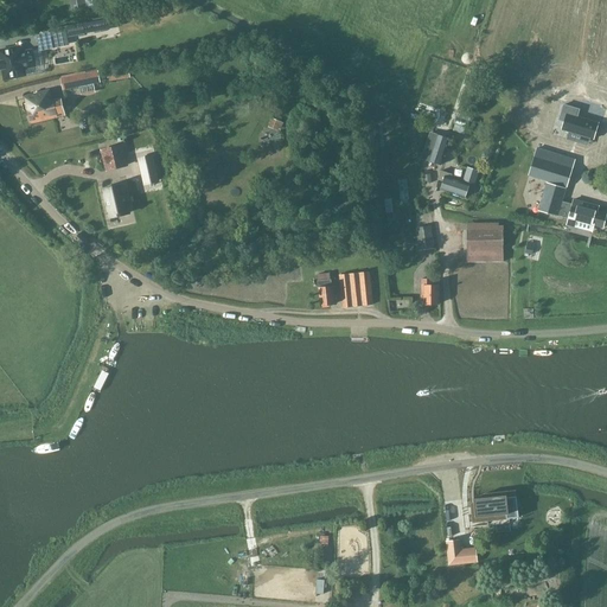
[(106,30),(103,20),(94,23),(96,32),(106,30)]
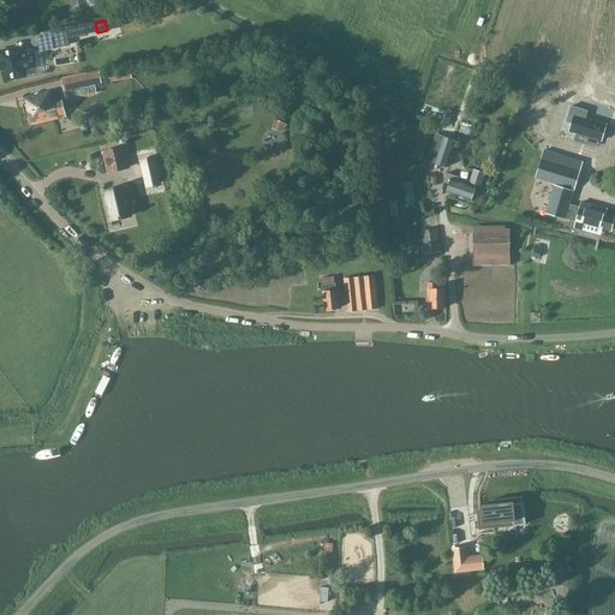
[(66,27),(36,33),(40,52),(70,46),(66,27)]
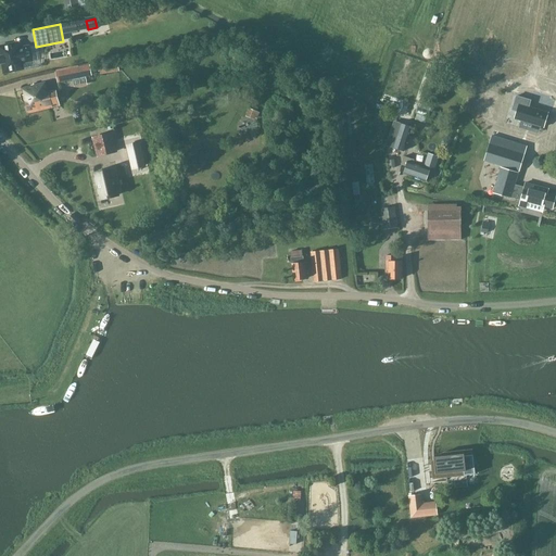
[(0,45),(0,49),(1,55),(0,54),(0,55),(1,63),(2,62),(4,72),(23,68),(22,61),(33,59),(29,45),(19,47),(17,42),(0,45)]
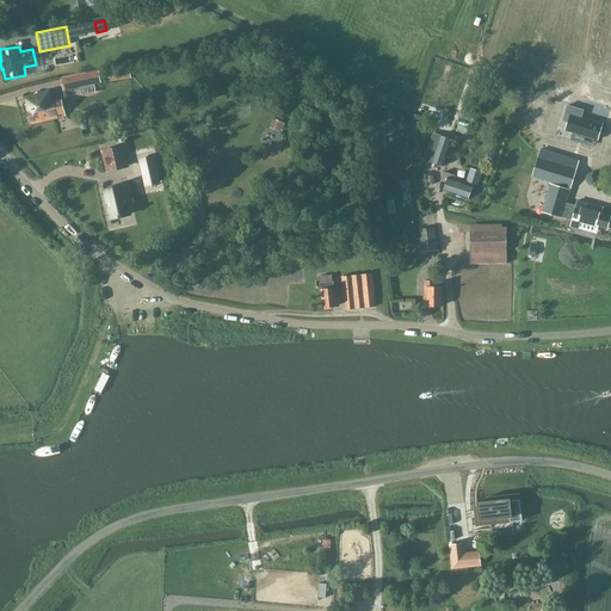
[(63,90),(100,82),(98,72),(61,79),(63,90)]
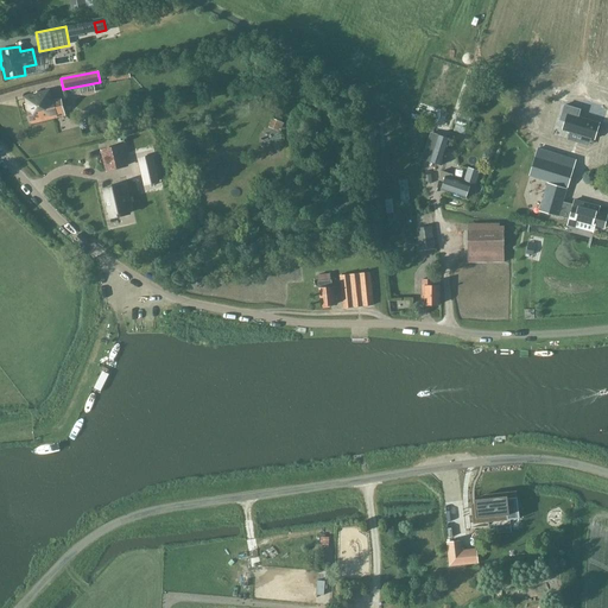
[(26,109),(29,114),(30,120),(30,124),(67,114),(62,97),(52,100),(50,89),(25,95),(27,102),(25,103),(27,109),(26,109)]
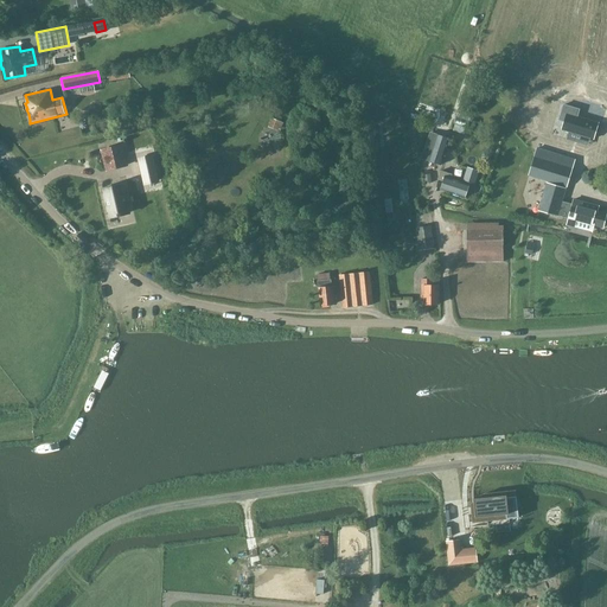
[(563,106),(560,120),(564,121),(562,129),(569,132),(589,138),(593,139),(598,122),(577,116),(579,109),(563,106)]
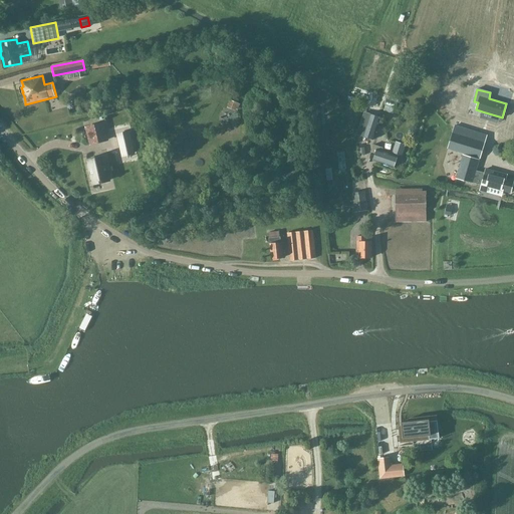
[(73,96),(73,94),(64,97),(66,105),(76,103),(74,96),(73,96)]
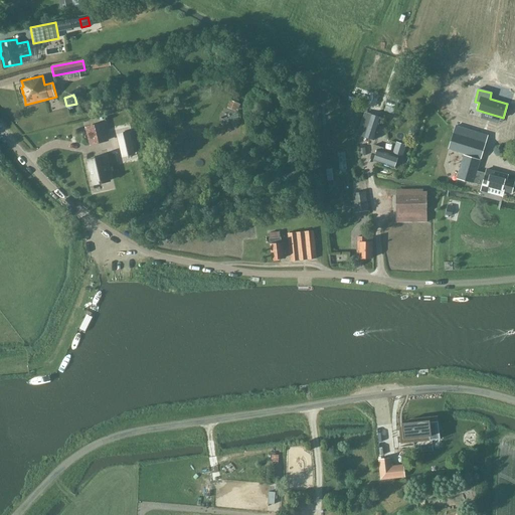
[(357,135),(374,140),(381,118),(373,115),(365,112),(357,135)]
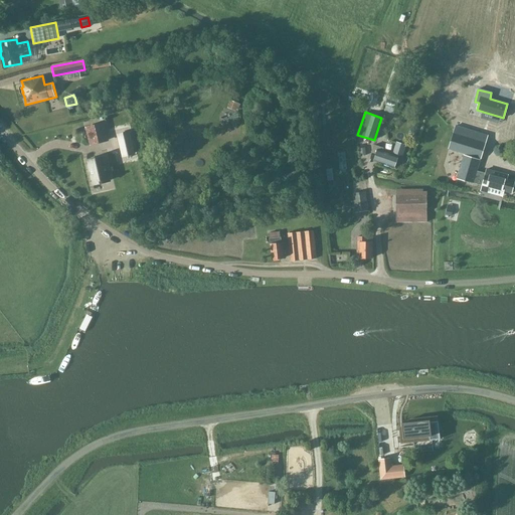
[(109,141),(105,122),(84,127),(90,146),(109,141)]
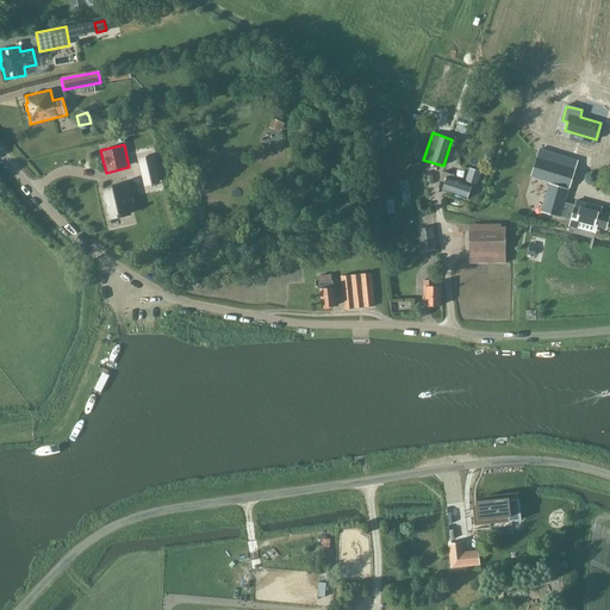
[(537,157),(533,175),(551,181),(570,187),(572,180),(574,169),(576,168),(556,162),(559,154),(540,149),(537,157)]
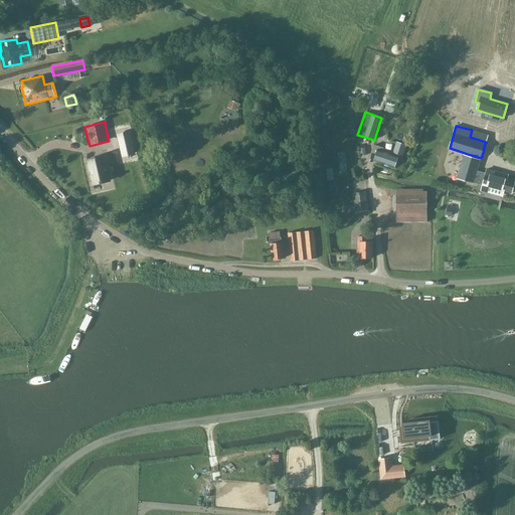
[(403,156),(406,145),(396,142),(392,153),(403,156)]
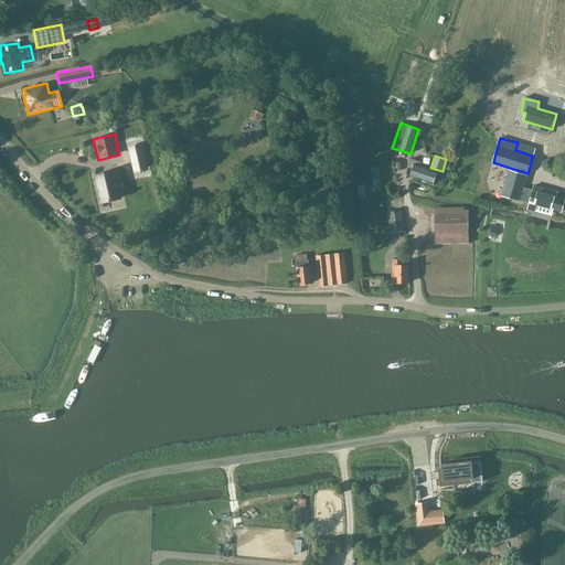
[(435,172),(419,167),(420,162),(409,159),(407,167),(412,169),(409,178),(432,184),(435,172)]
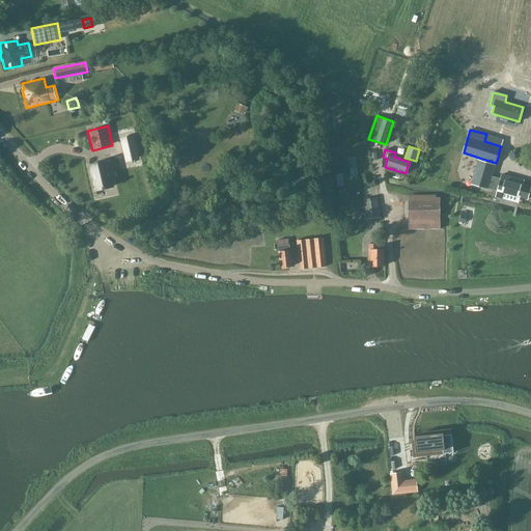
[(521,185),(522,180),(501,175),(500,179),(492,177),(496,163),(479,158),(472,184),(479,186),(498,191),(528,199),(530,188),(521,185)]
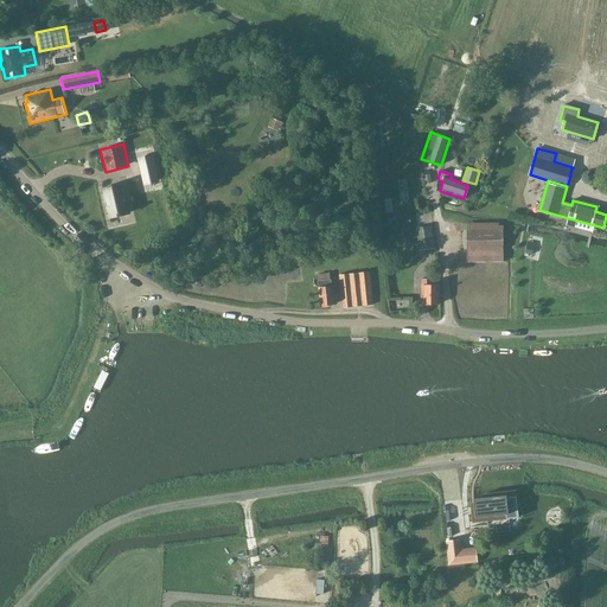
[(121,185),(102,190),(108,217),(127,213),(121,185)]
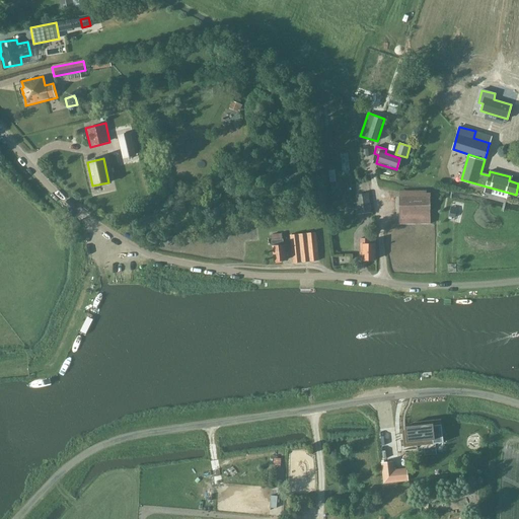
[(431,224),(430,194),(427,194),(426,191),(398,191),(399,225),(431,224)]
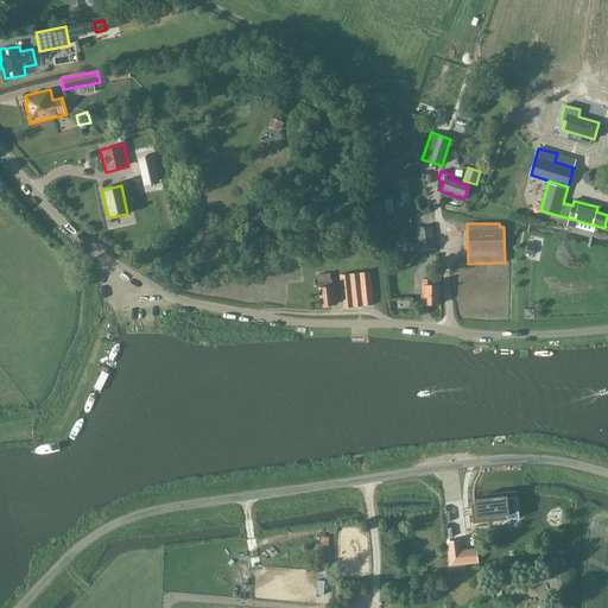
[(434,248),(431,226),(417,228),(420,249),(434,248)]
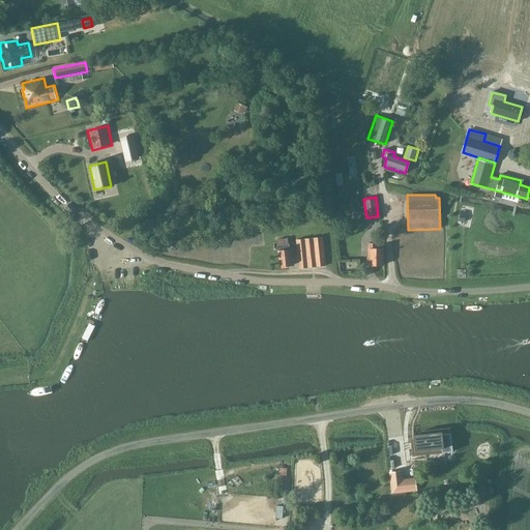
[(289,249),(288,238),(276,239),(280,267),(293,265),(291,249),(289,249)]
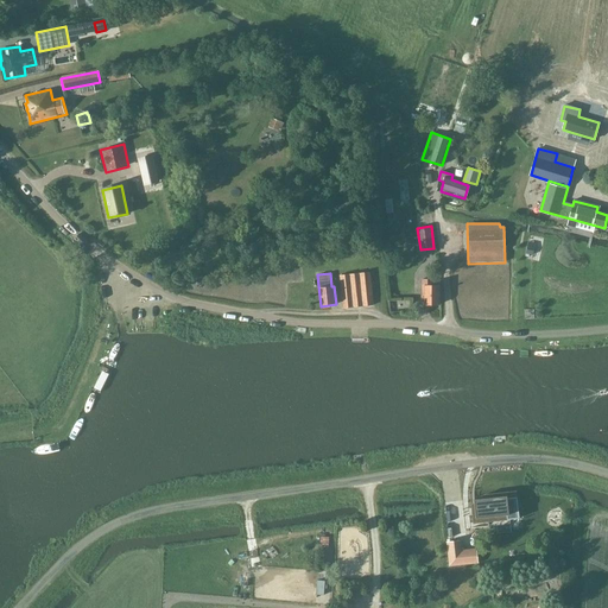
[(372,306),(369,273),(341,276),(343,309),(372,306)]
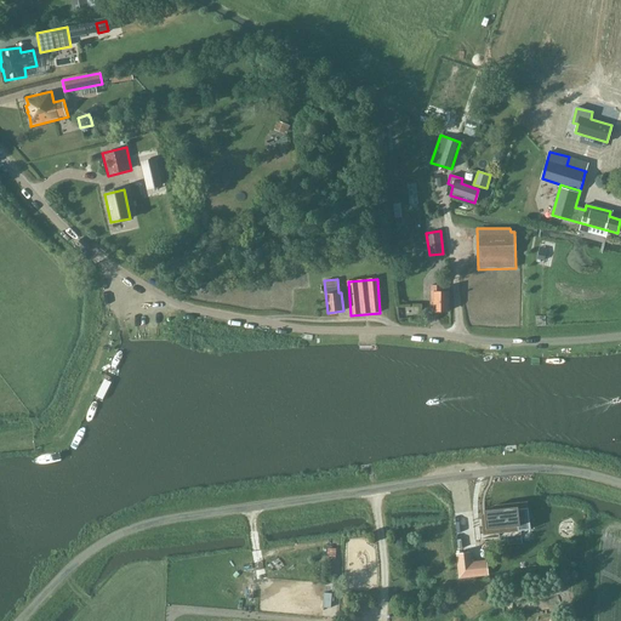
[(433,312),(448,312),(448,294),(442,294),(442,285),(429,285),(429,300),(433,300),(433,312)]
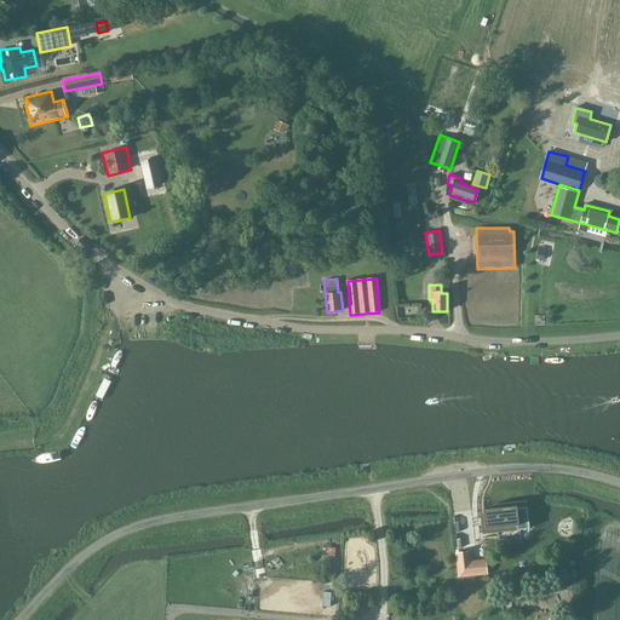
[(510,506),(477,510),(480,534),(492,533),(493,538),(515,534),(514,529),(523,528),(521,506),(511,509),(510,506)]
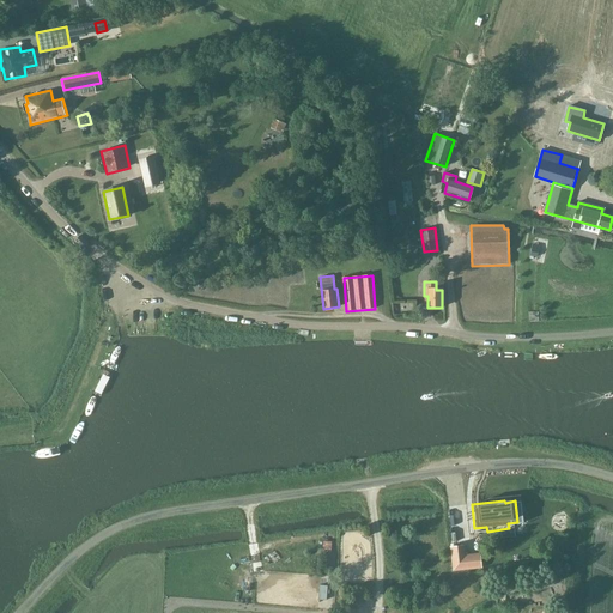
[(483,568),(480,553),(466,554),(465,545),(450,547),(454,571),(483,568)]
